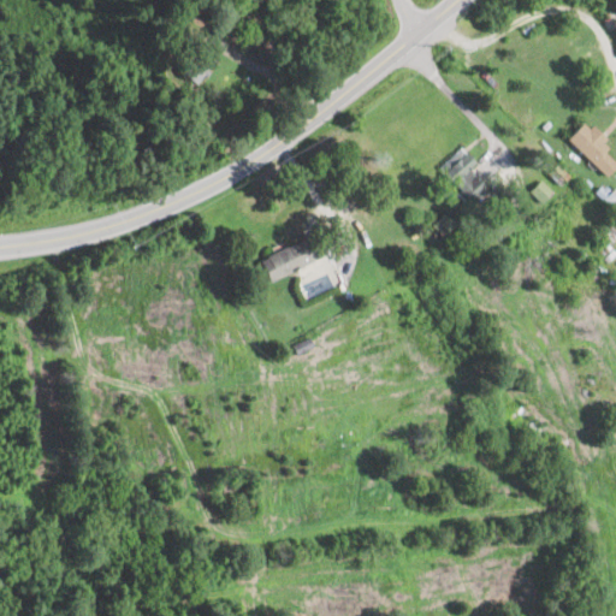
[(112,67),(106,71),(101,63),(111,57),(116,65),(112,67)]
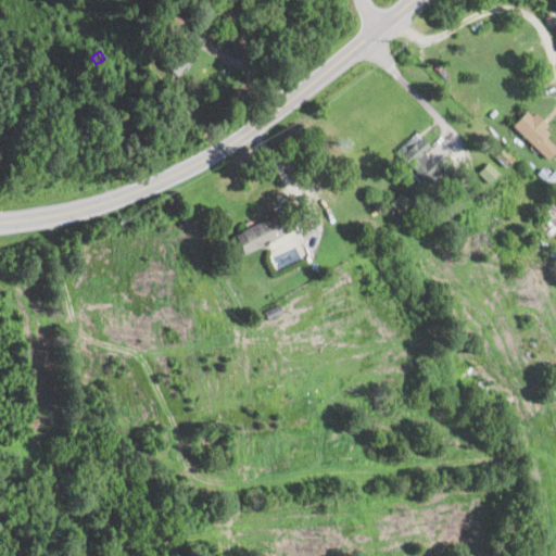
[(527,112),(532,116),(534,114),(548,127),(545,129),(550,134),(545,137),(555,148),(555,152),(547,161),(513,127),(527,112)]
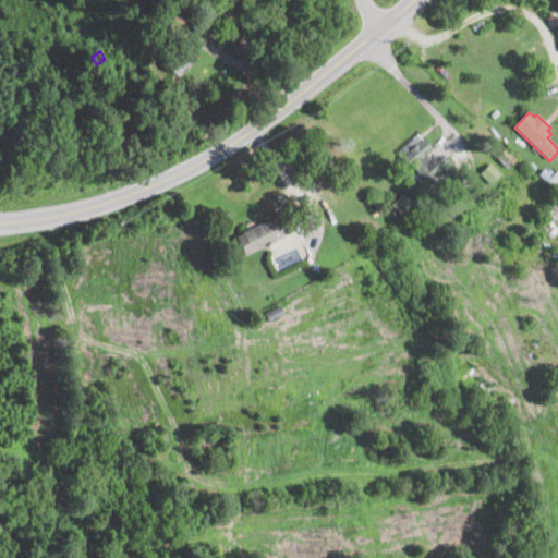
[(436,166),(444,176),(427,189),(424,185),(421,187),(412,176),(415,172),(410,166),(409,167),(397,152),(419,134),(429,148),(425,153),(436,166)]
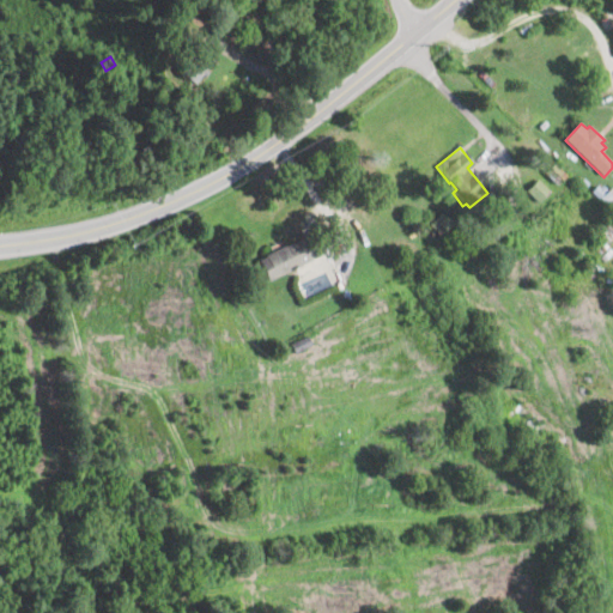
[(559,183),(556,186),(544,174),(554,163),(566,175),(559,183)]
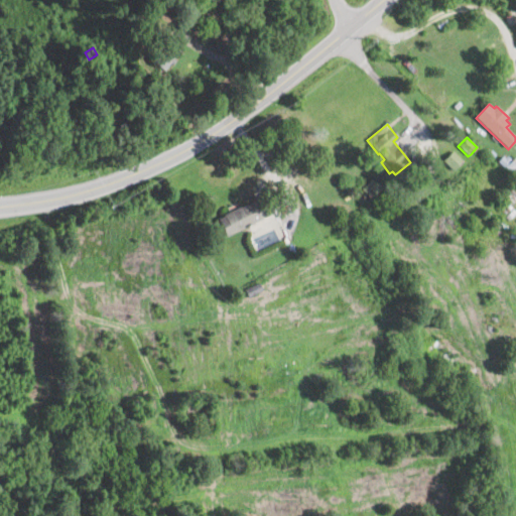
[(461,164),(453,171),(442,161),(453,151),(463,161),(461,164)]
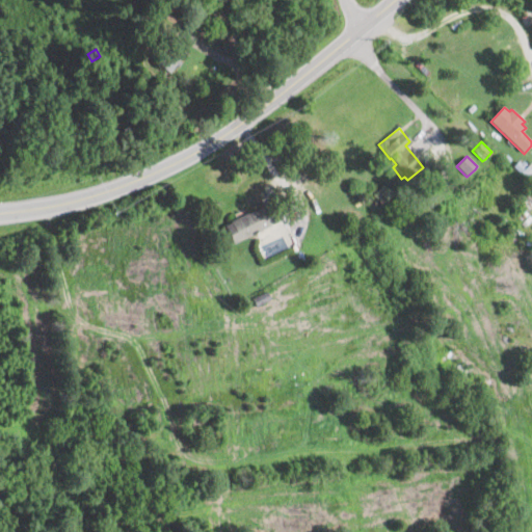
[(523,160),(527,164),(531,160),(531,181),(521,170),(520,171),(513,165),(517,160),(520,162),(523,160)]
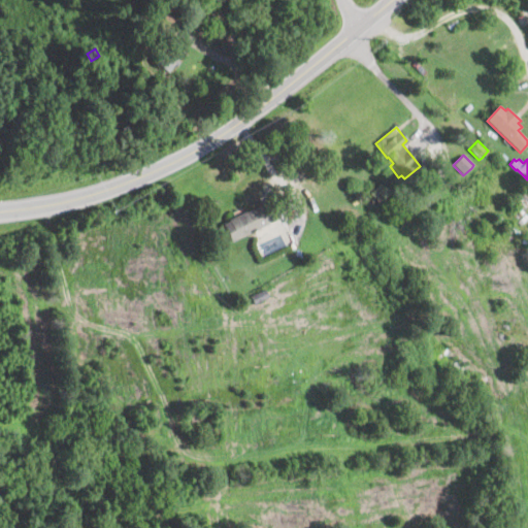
[(385,205),(382,207),(369,193),(381,184),(393,198),(385,205)]
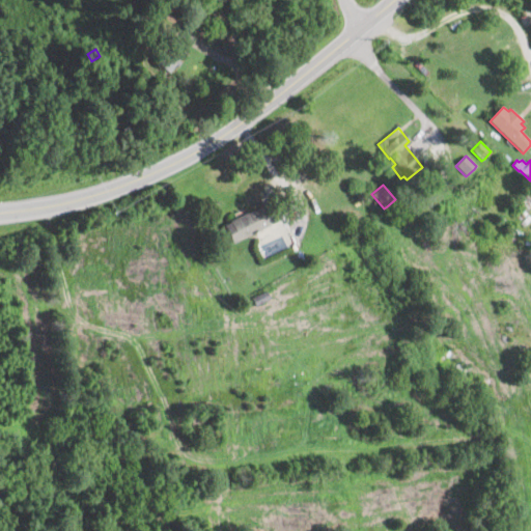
[(271,203),(278,219),(279,222),(232,244),(224,226),(230,223),(230,221),(254,210),(255,211),(271,203)]
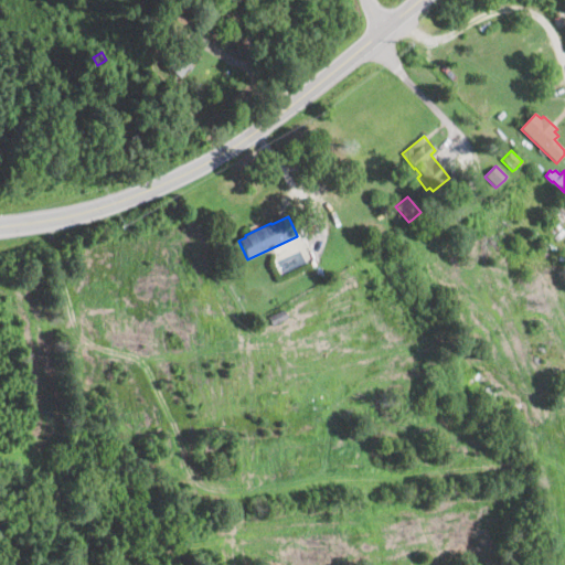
[(276,323),(273,326),(268,318),(285,309),(288,318),(276,323)]
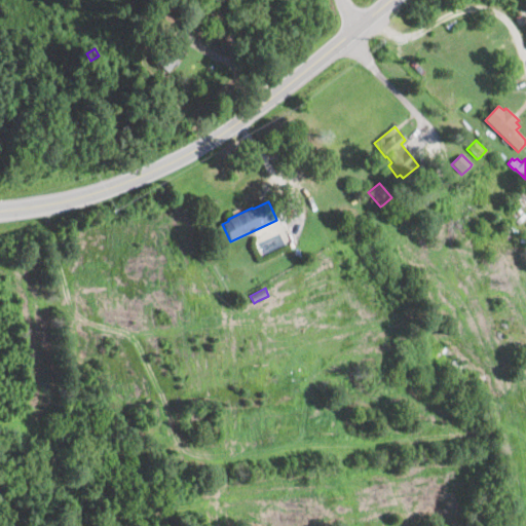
[(168,492),(167,497),(154,496),(154,484),(168,485),(168,492)]
